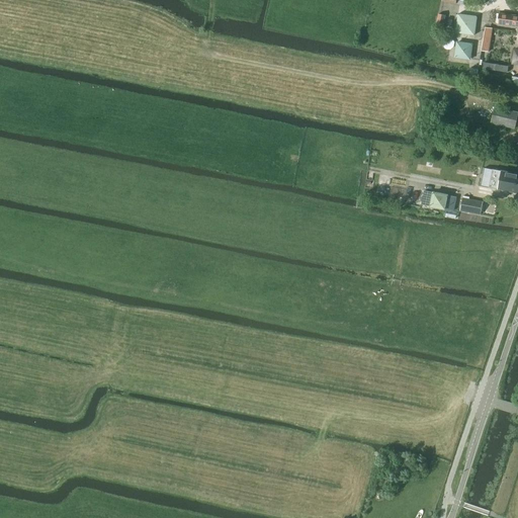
[(442,30),(445,16),(439,14),(436,28),(442,30)]
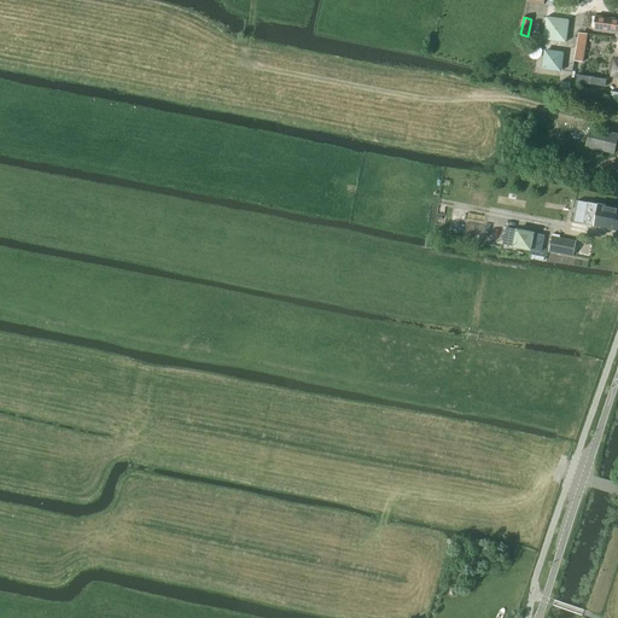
[(546,17),(543,39),(565,42),(569,19),(546,17)]
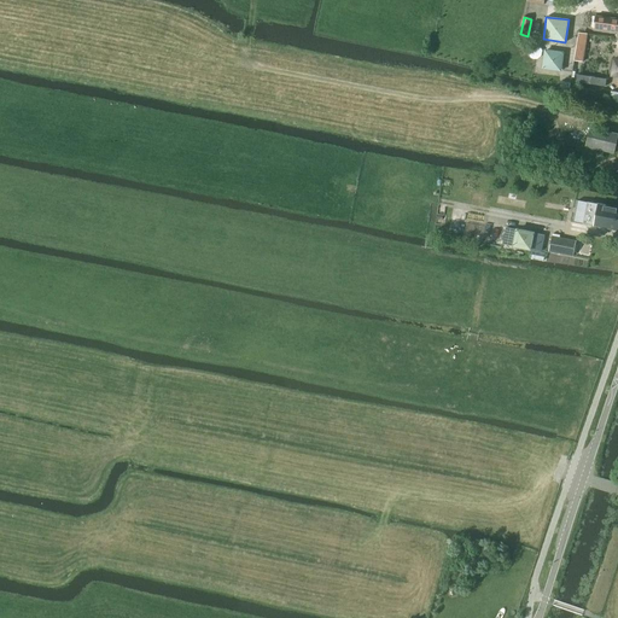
[(617,18),(595,17),(594,29),(617,31),(616,39),(617,39),(617,18)]
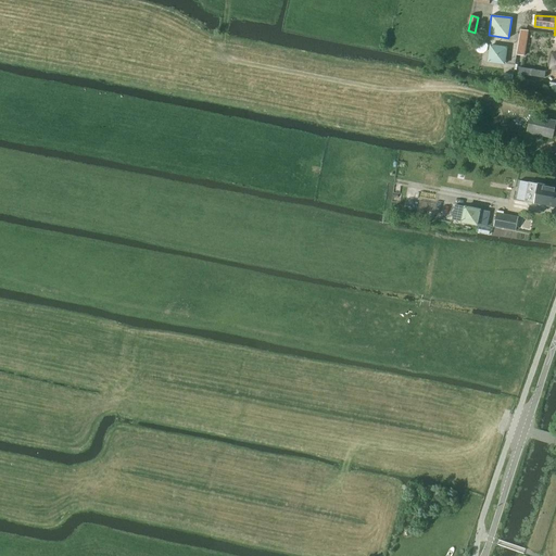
[(519,40),(516,54),(517,54),(525,55),(527,41),(519,40)]
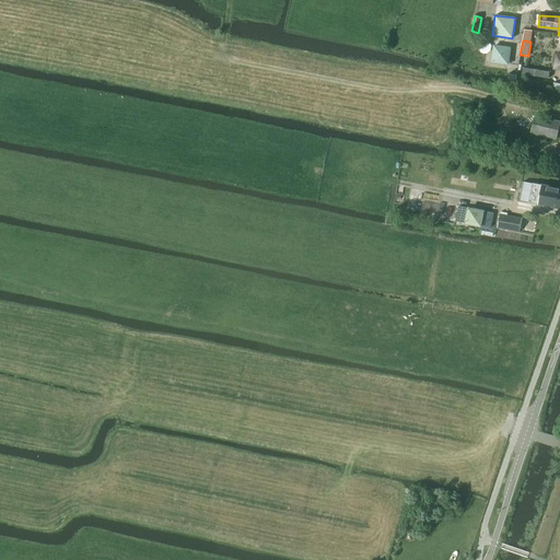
[(493,45),(490,62),(509,65),(511,47),(493,45)]
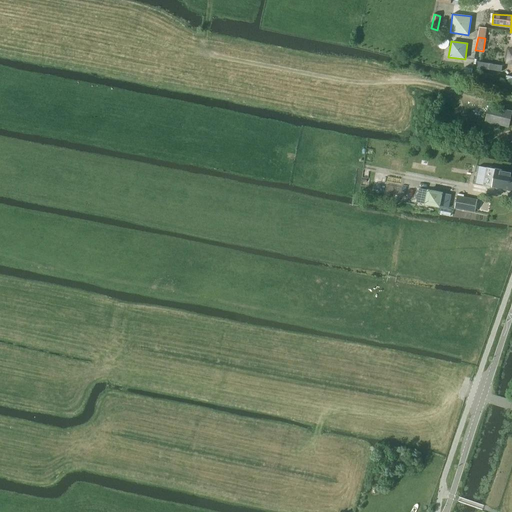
[(508,127),(511,111),(489,106),(485,122),(508,127)]
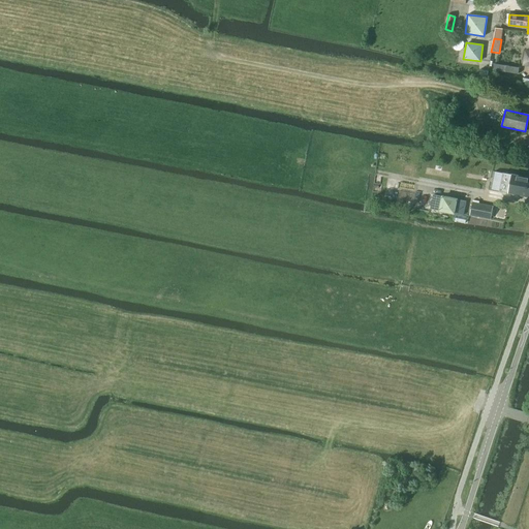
[(494,172),(491,189),(499,191),(528,196),(528,178),(502,173),(494,172)]
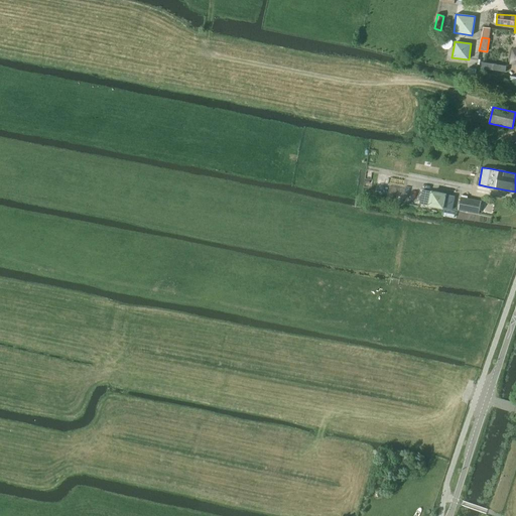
[(422,189),(419,204),(442,209),(445,195),(422,189)]
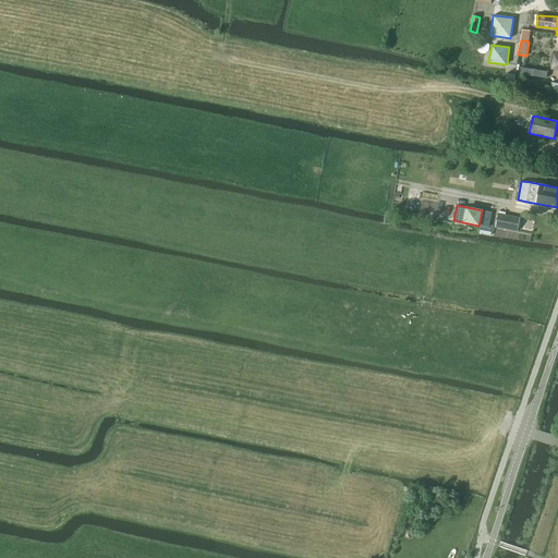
[(517,231),(519,218),(498,215),(496,228),(517,231)]
